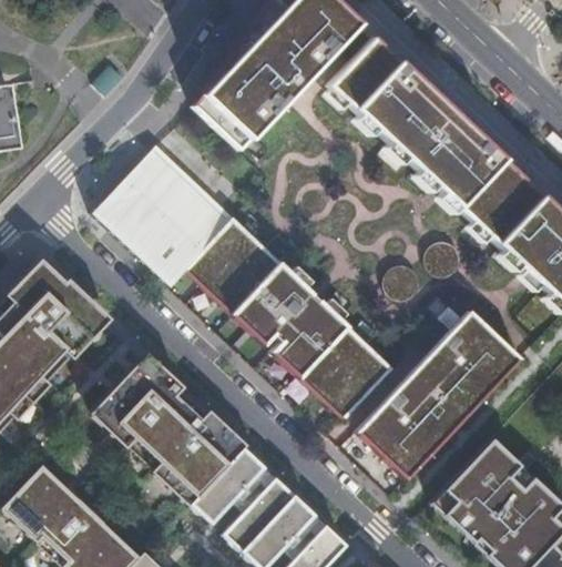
[(242,151),(360,23),(335,0),(266,0),(194,107),(242,151)]
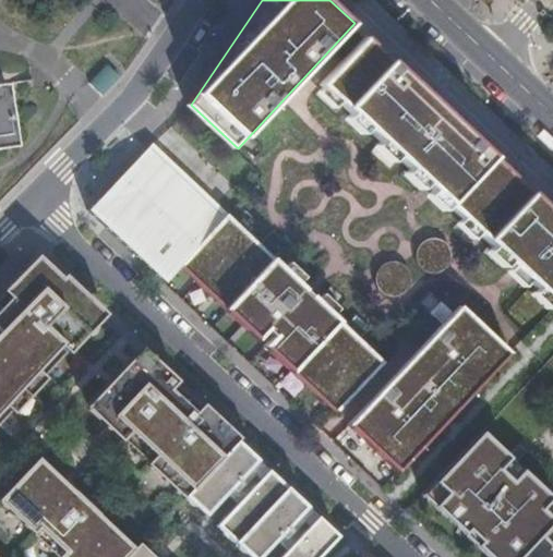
[(552,208),(369,36),(323,84),(552,299),(552,208)]
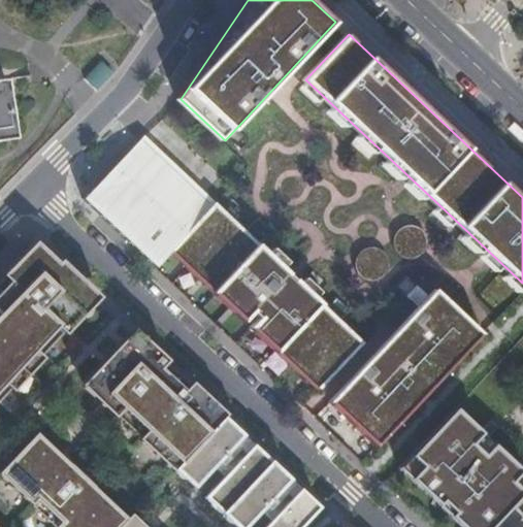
[(89,77),(101,89),(117,72),(104,61),(89,77)]
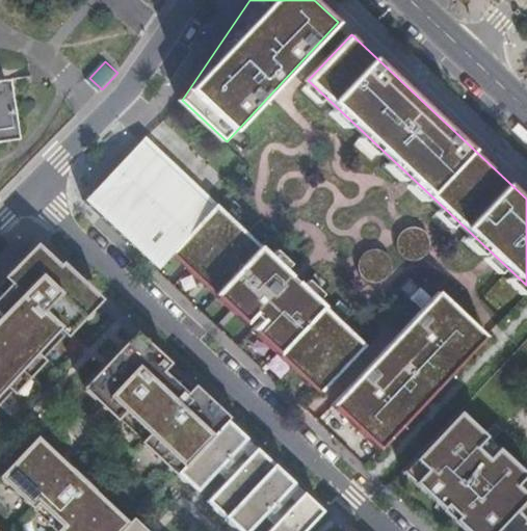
[(0,144),(16,143),(7,83),(0,83),(0,144)]
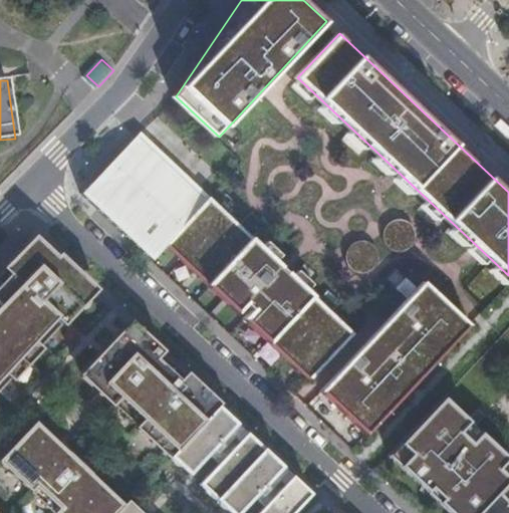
[(233,123),(223,135),(237,146),(247,135),(233,123)]
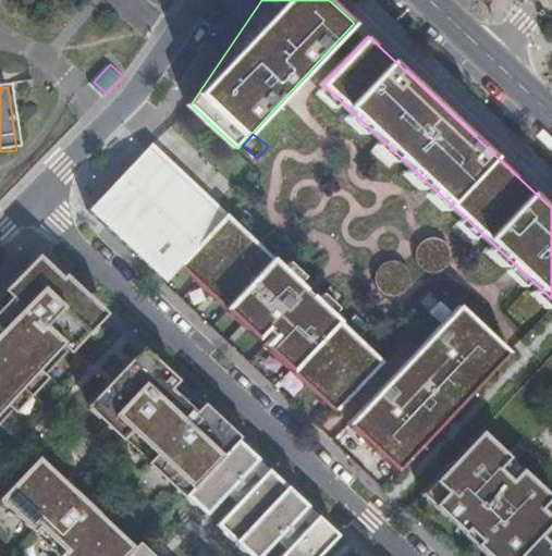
[(231,215),(156,143),(139,160),(150,178),(139,188),(102,198),(92,209),(169,281),(183,266),(231,215)]
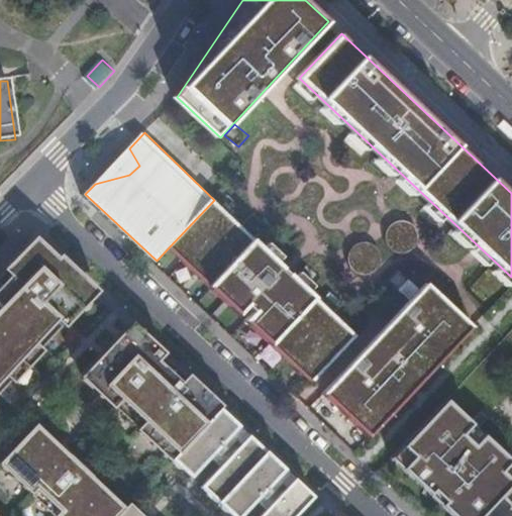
[(118,160),(95,184),(129,175),(139,166),(129,148),(118,160)]
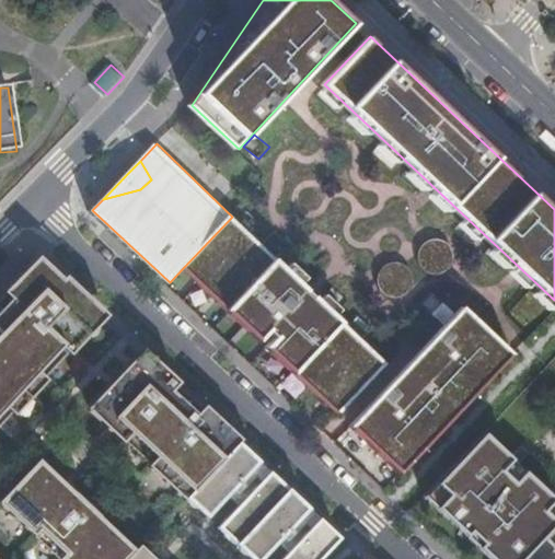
[(318,295),(232,217),(184,267),(268,347),(318,295)]
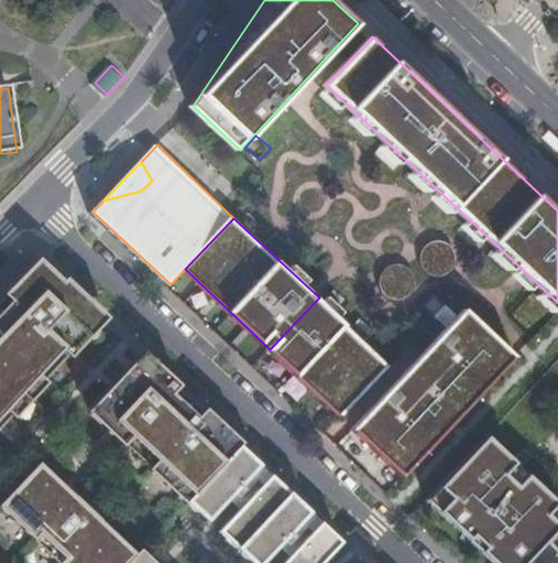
[(0,304),(0,429),(106,317),(45,260),(0,304)]
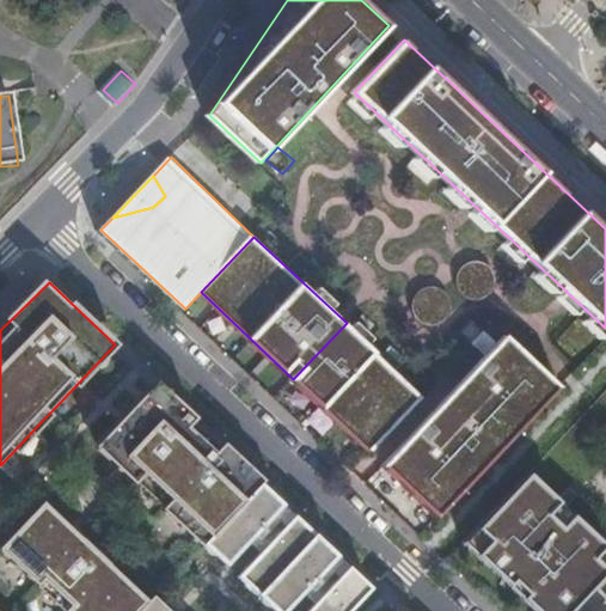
[(293,379),(372,453),(426,396),(347,323),(293,379)]
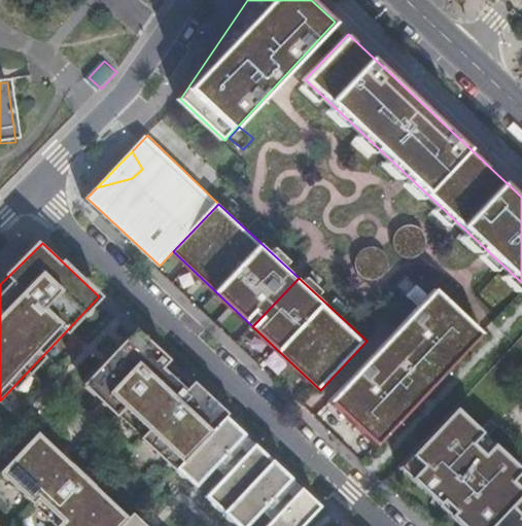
[(484,331),(439,289),(333,400),(379,445),(484,331)]
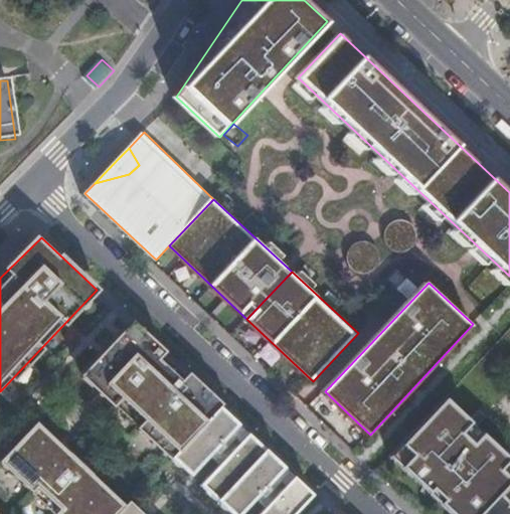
[(220,406),(132,323),(85,373),(173,457),(220,406)]
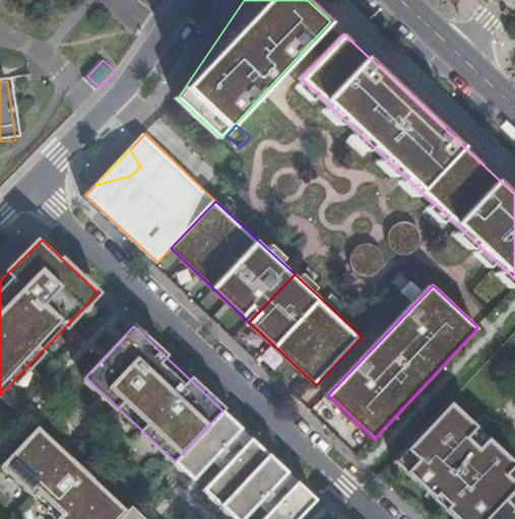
[(476,424),(452,401),(397,459),(460,518),(497,518),(492,514),(514,490),(514,459),(485,431),(495,419),(487,412),(476,424)]
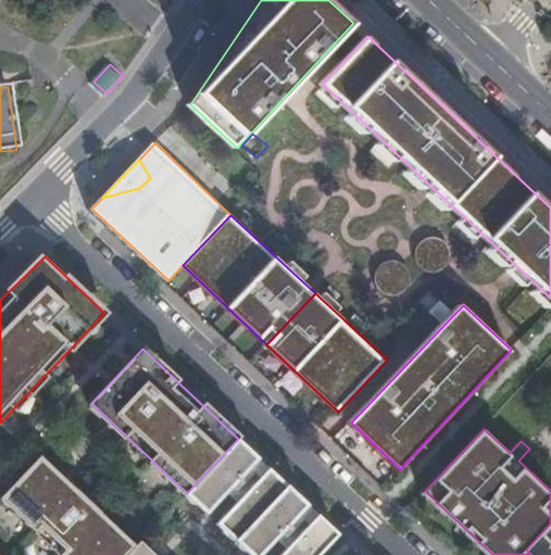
[(320,554),(339,534),(238,439),(187,493),(186,494),(207,514),(230,488),(241,499),(217,524),(250,554),(260,554),(280,534),(290,544),(279,554),(320,554)]
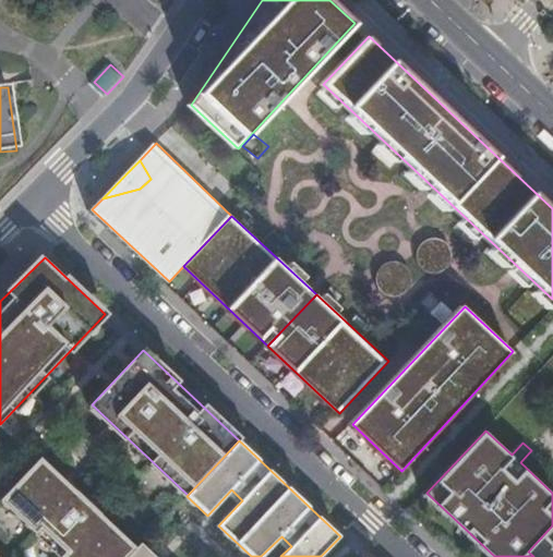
[(41,457),(1,499),(61,556),(157,556),(143,543),(137,548),(41,457)]
